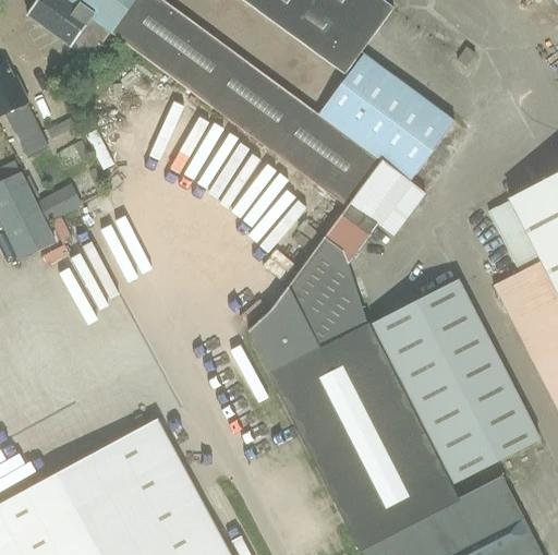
[(317,112),(164,0),(36,0),(27,13),(91,59),(109,32),(348,207),(350,203),(381,160),(377,156),(317,112)]
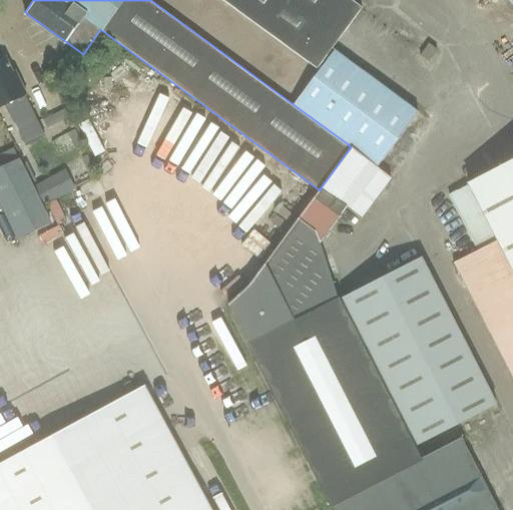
[(362,5),(355,0),(224,0),(317,67),(362,5)]
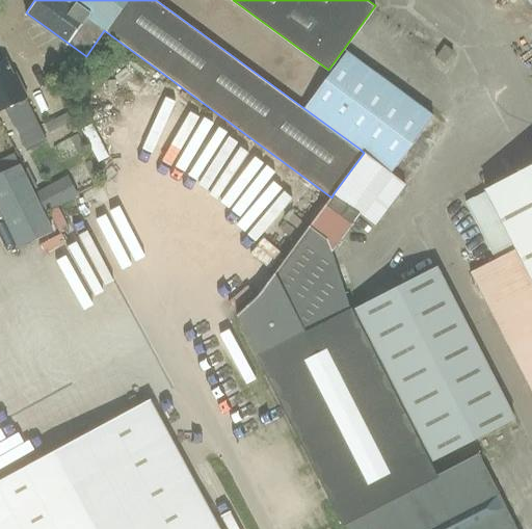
[(445,61),(453,50),(445,44),(436,56),(445,61)]
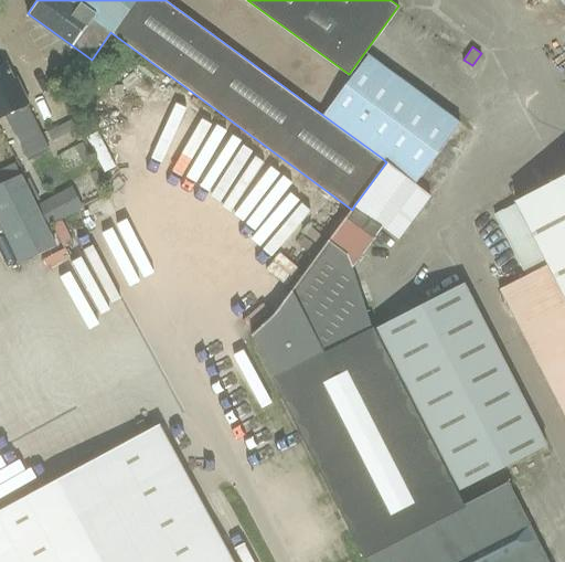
[(427,97),(368,52),(321,114),(382,158),(415,183),(460,122),(427,97)]
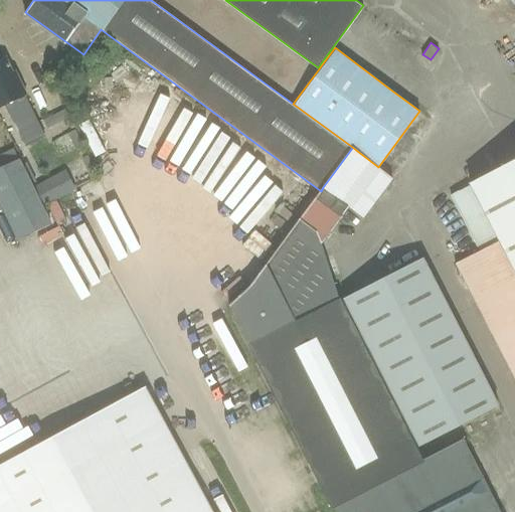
[(0,105),(6,103),(20,131),(38,122),(25,94),(27,93),(15,69),(13,70),(6,56),(0,58),(0,105)]
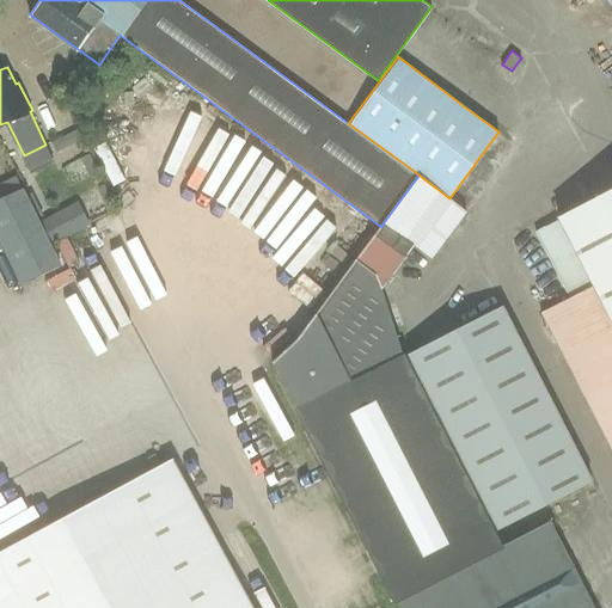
[(203,163),(189,154),(178,174),(204,189),(236,131),(225,126),(203,163)]
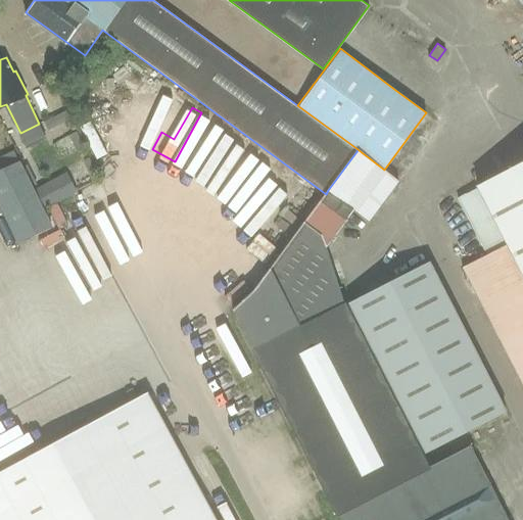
[(243,144),(206,185),(235,211),(273,170),(243,144)]
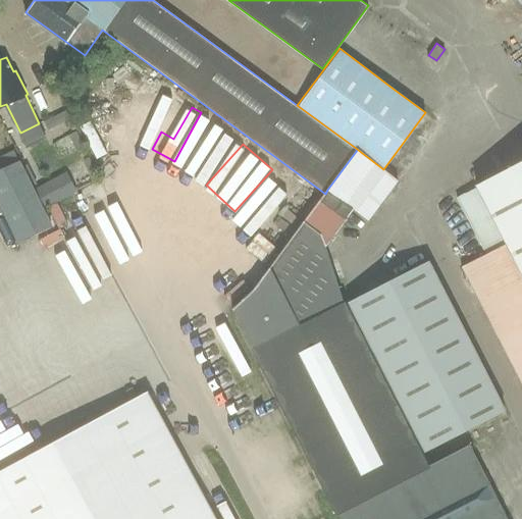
[(43,207),(34,189),(19,160),(0,169),(0,203),(18,242),(52,226),(43,207)]
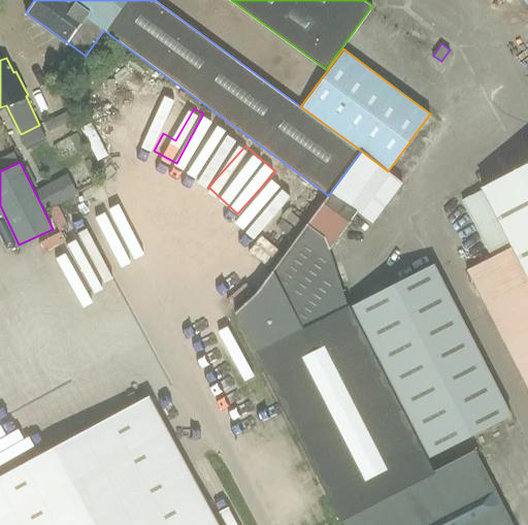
[(527,164),(463,198),(493,256),(467,268),(527,386),(527,164)]
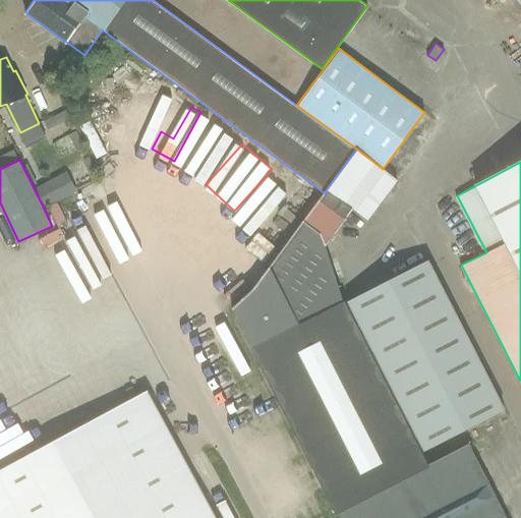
[(34,188),(43,207),(76,190),(67,171),(34,188)]
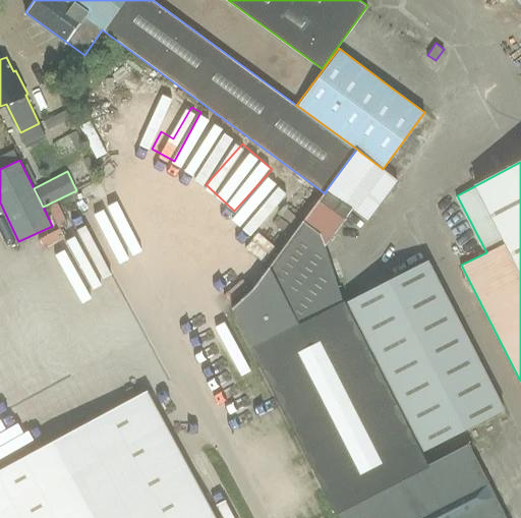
[(325,244),(352,208),(327,189),(325,193),(320,199),(303,221),(321,233),(325,244)]
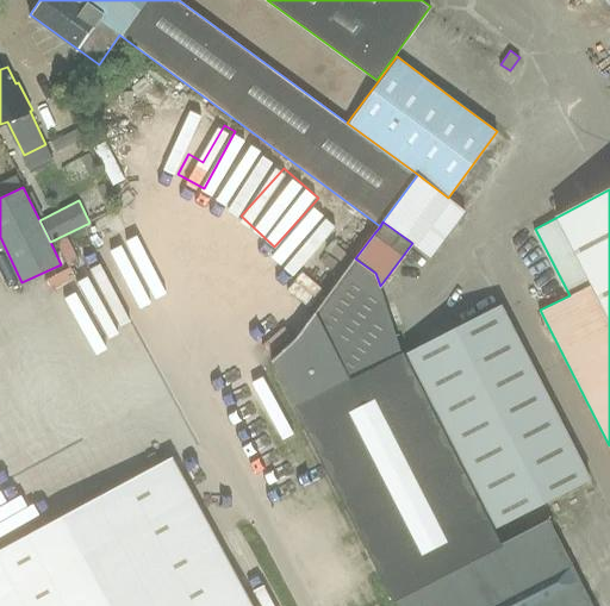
[(402,354),(380,286),(375,273),(355,258),(278,355),(272,360),(393,598),(499,543),(403,354),(402,354)]
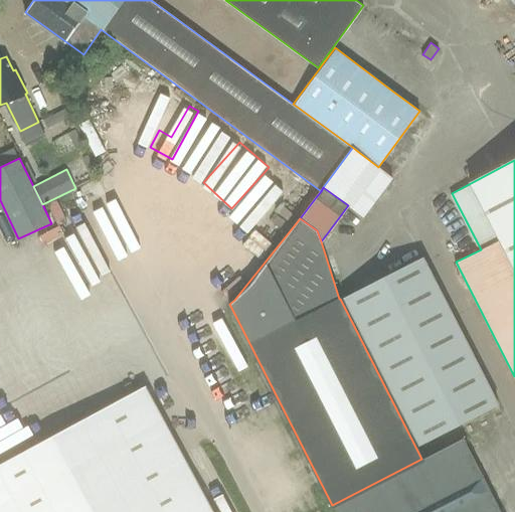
[(419,445),(498,404),(423,258),(344,298),(419,445)]
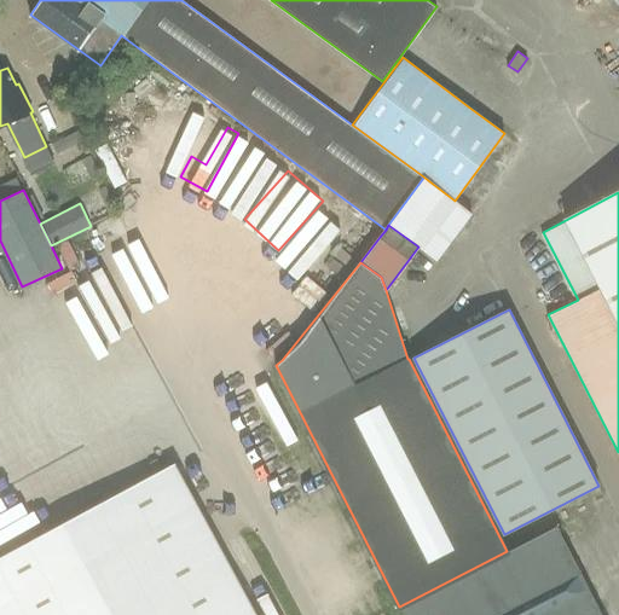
[(0,556),(0,614),(255,614),(174,463),(0,556)]
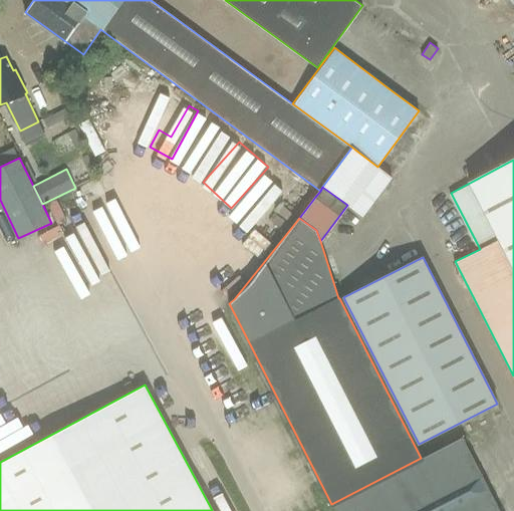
[(334,510),(499,510),(463,437),(421,458),(331,504),(334,510)]
